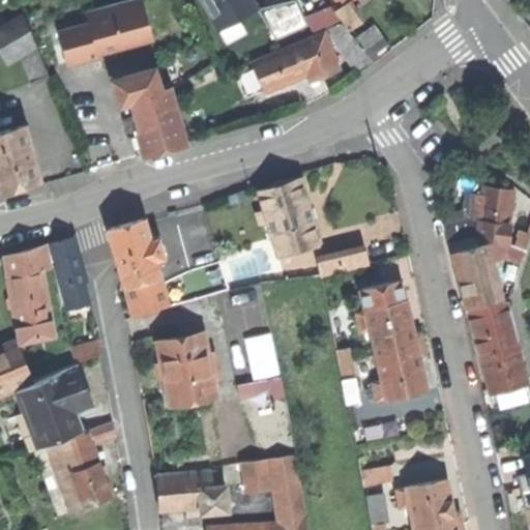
[(141,0),(124,0),(86,10),(90,24),(97,54),(152,39),(141,0)]
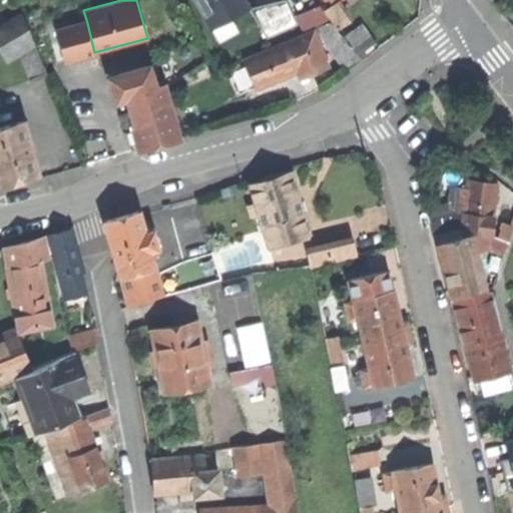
[(193,0),(211,30),(230,18),(249,8),(244,0),(193,0)]
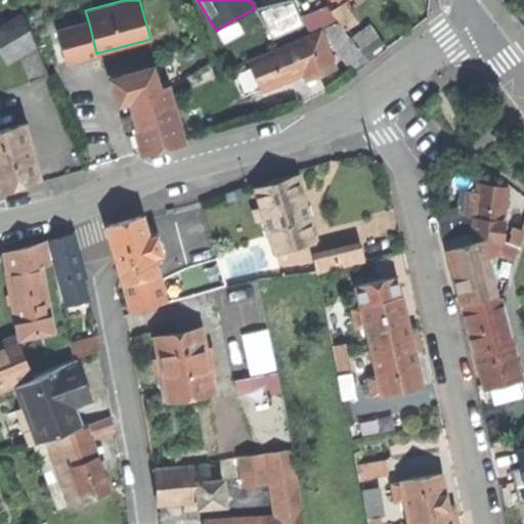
[(293,1),(255,8),(272,40),(303,26),(293,1)]
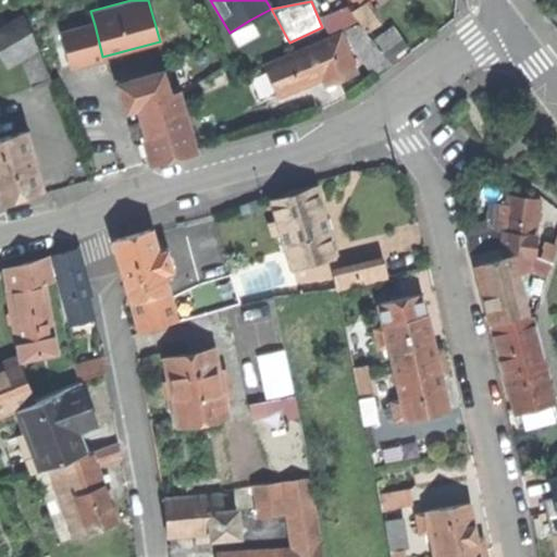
[(366,3),(363,5),(362,3),(353,10),(367,31),(380,22),(366,3)]
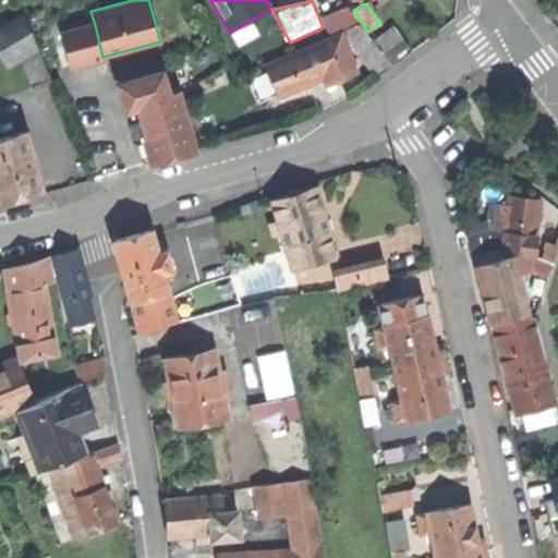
[(349,8),(322,17),(329,36),(343,29),(358,24),(349,8)]
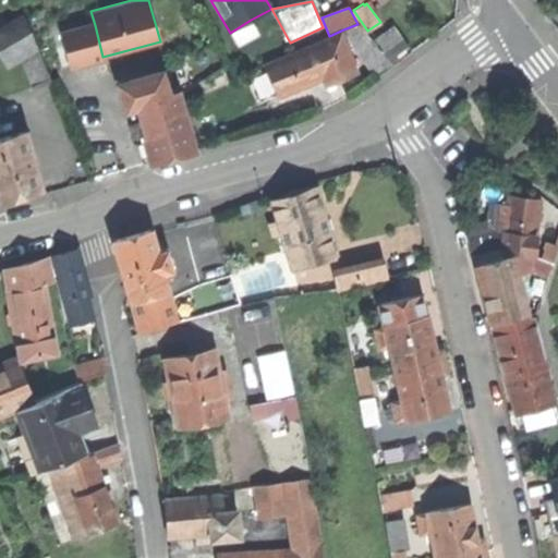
[(25,16),(0,29),(0,49),(10,64),(22,59),(34,86),(51,80),(25,16)]
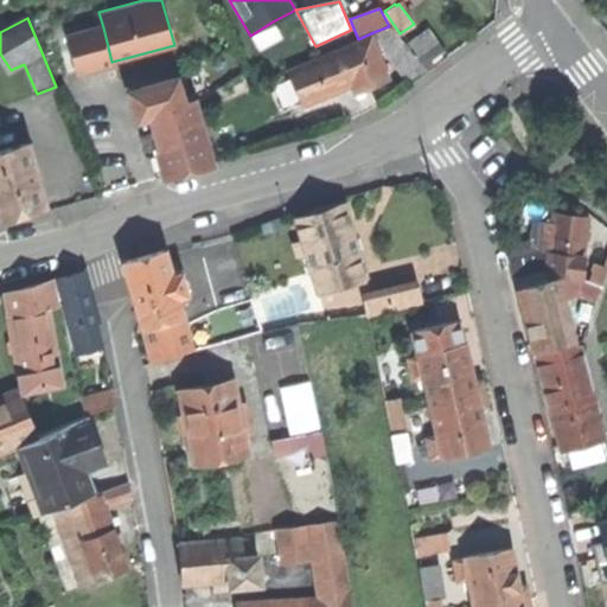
[(282,38),(273,21),(250,36),(259,51),(282,38)]
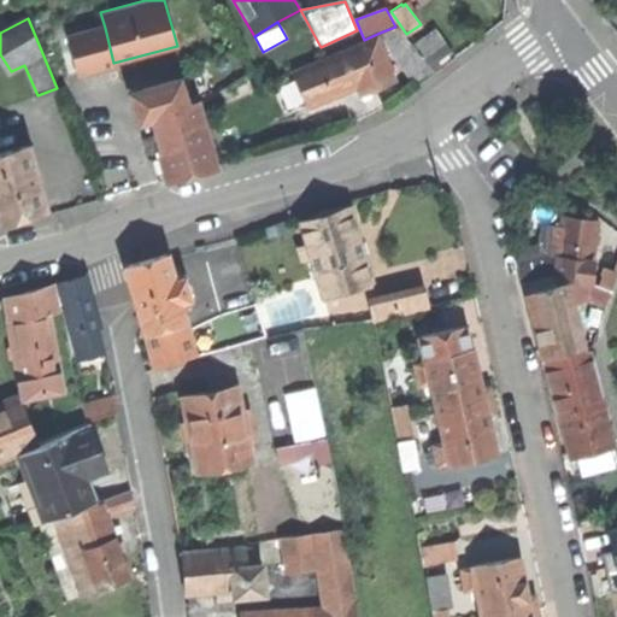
[(397,57),(412,43),(395,27),(380,33),(397,57)]
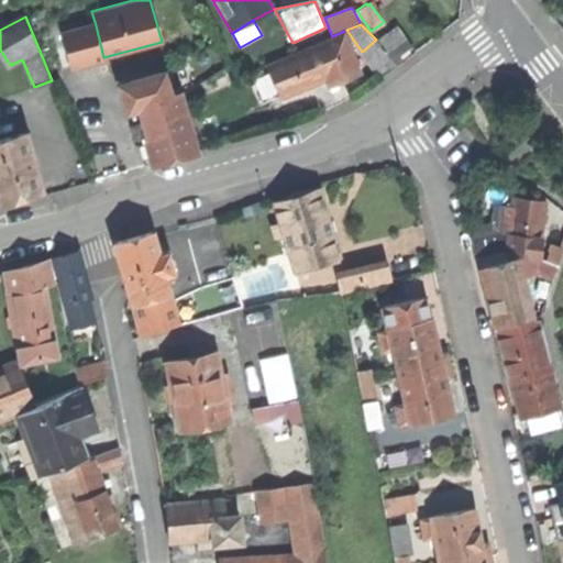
[(105,59),(103,57),(96,25),(62,34),(72,69),(105,59)]
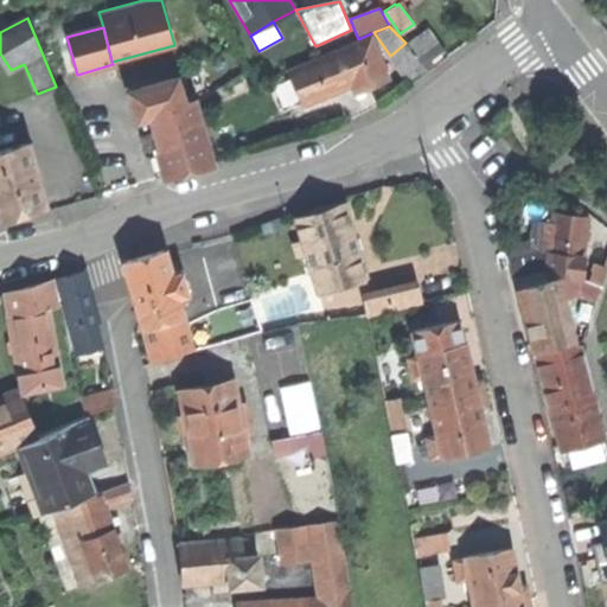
[(429,70),(447,56),(428,29),(409,42),(429,70)]
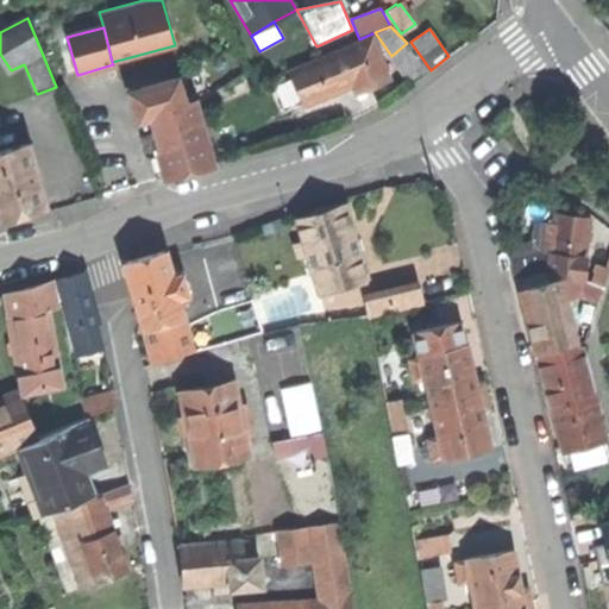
[(357,94),(390,81),(372,37),(290,73),(303,105),(328,94),(353,85),(357,94)]
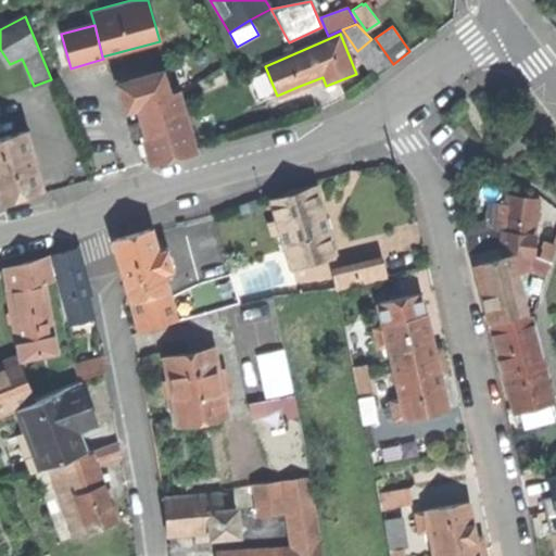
[(378,77),(393,64),(371,39),(357,51),(376,74),(378,77)]
